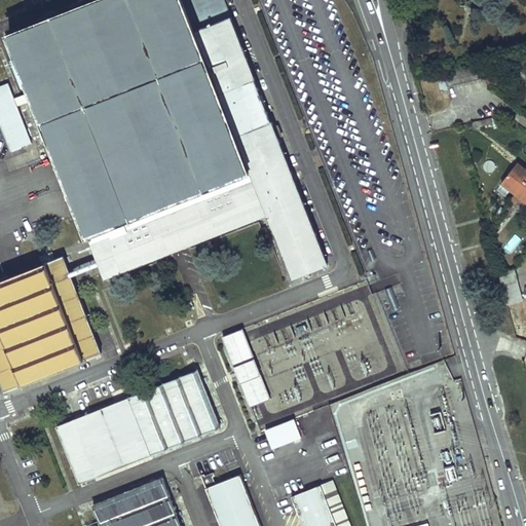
[(91,0),(37,22),(9,33),(107,278),(188,246),(190,250),(197,248),(195,243),(268,215),(294,278),(328,265),(278,139),(274,127),(272,122),(271,122),(254,80),(256,79),(224,0),(91,0)]
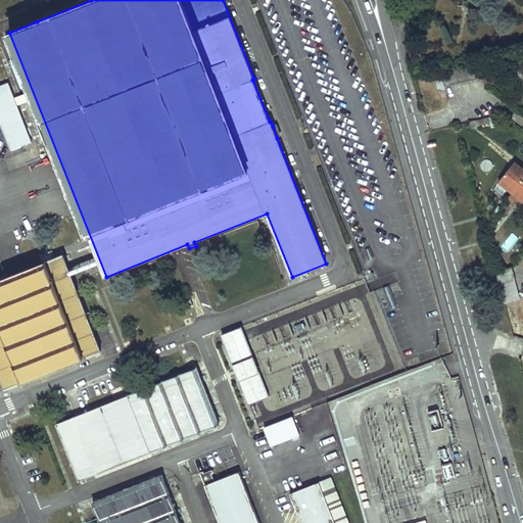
[(9,83),(0,86),(0,119),(12,150),(33,142),(9,83)]
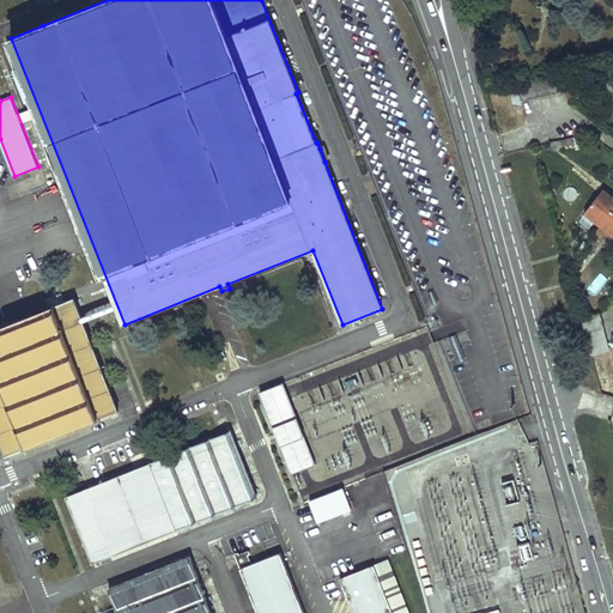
[(29,110),(18,115),(22,123),(32,119),(29,110)]
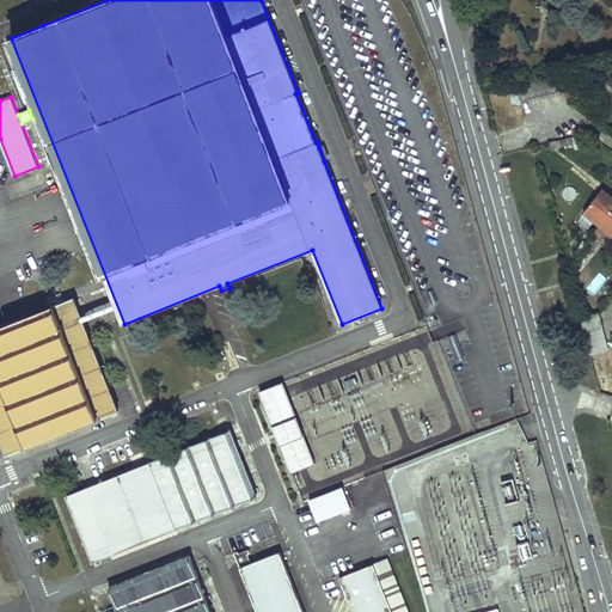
[(324,146),(319,148),(324,161),(330,160),(324,146)]
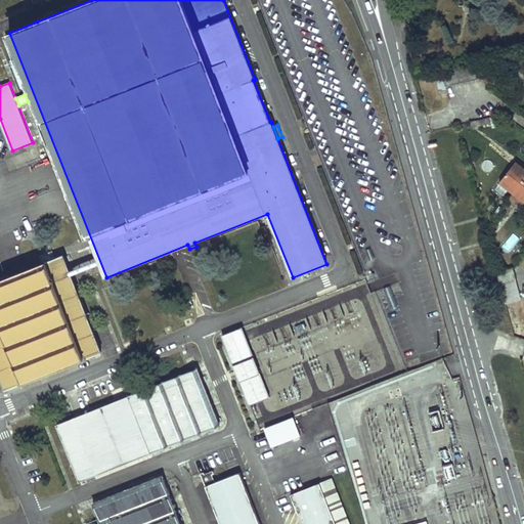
[(483,169),(492,171),(493,162),(485,160),(483,169)]
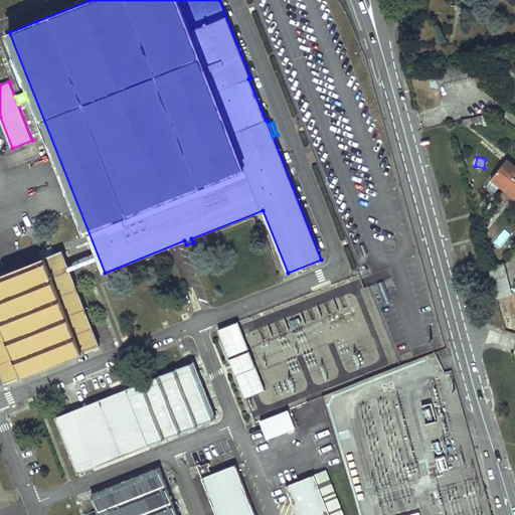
[(514,165),(507,159),(491,179),(514,198),(514,165)]
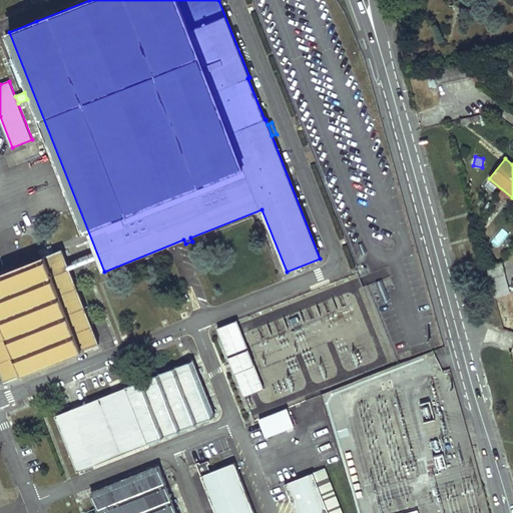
[(499,246),(509,232),(502,227),(492,242),(499,246)]
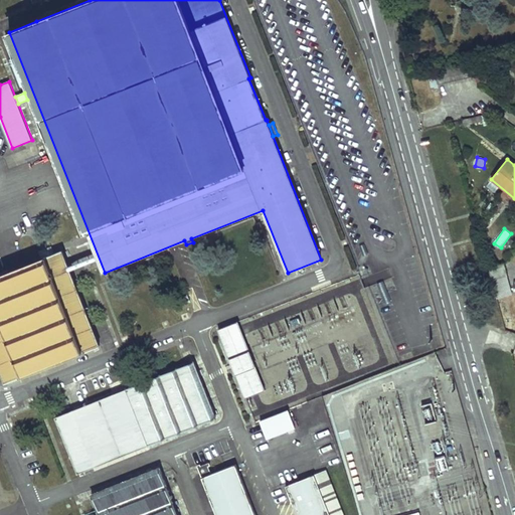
[(62,251),(0,276),(0,365),(7,383),(100,347),(62,251)]
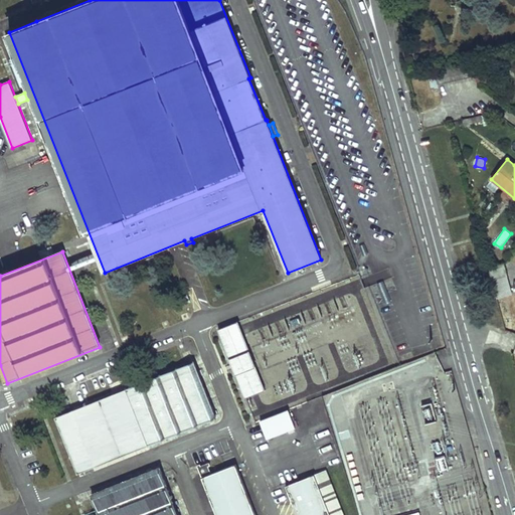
[(503,264),(488,268),(492,280),(507,276),(503,264)]
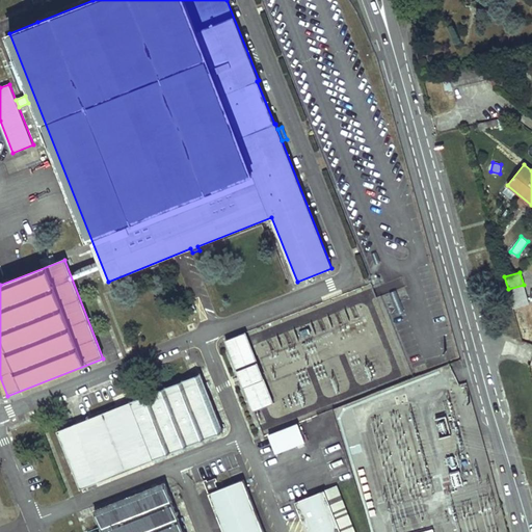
[(513,297),(515,307),(528,303),(526,295),(513,297)]
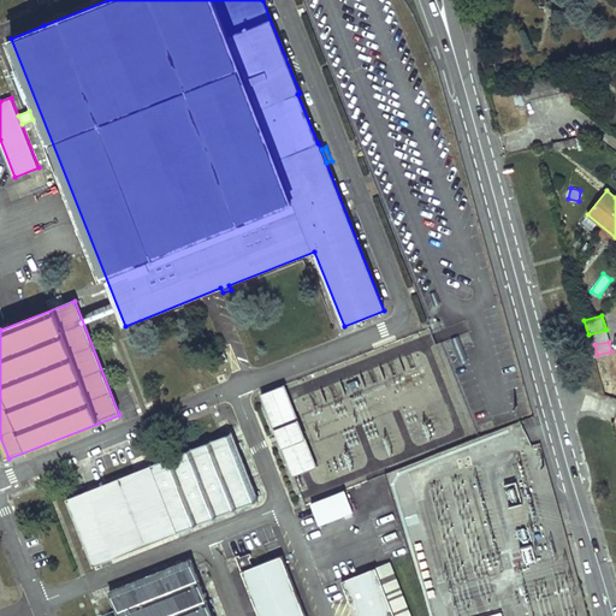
[(284,385),(262,395),(295,477),(306,472),(317,468),(284,385)]
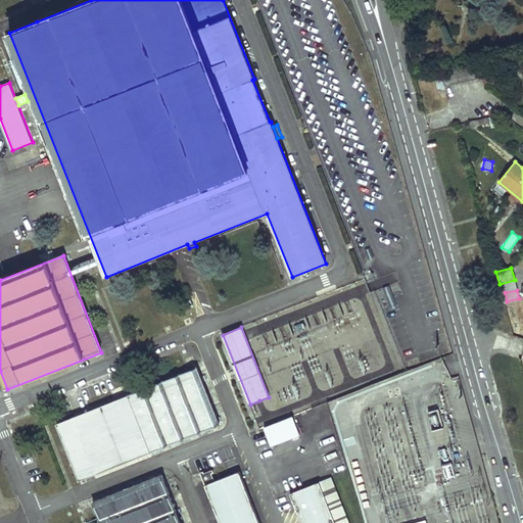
[(362,358),(362,370),(381,369),(381,358),(362,358)]
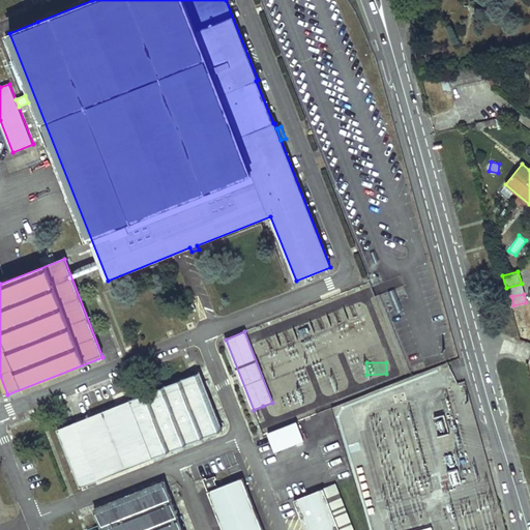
[(200,373),(75,422),(97,480),(223,431),(200,373)]
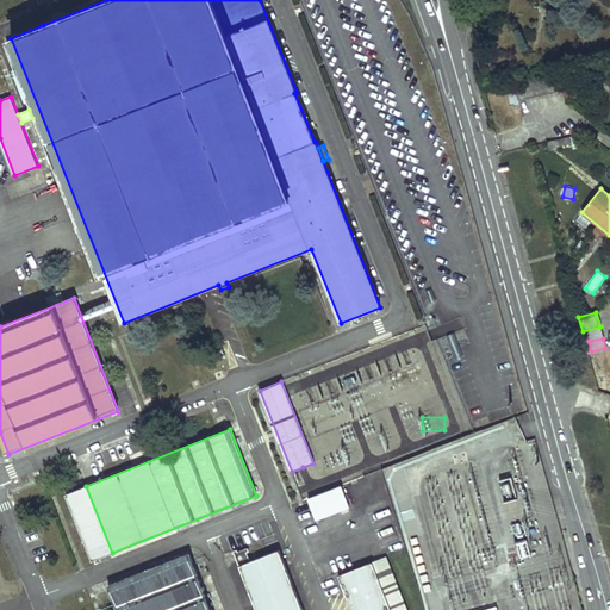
[(383,433),(387,448),(400,443),(396,429),(383,433)]
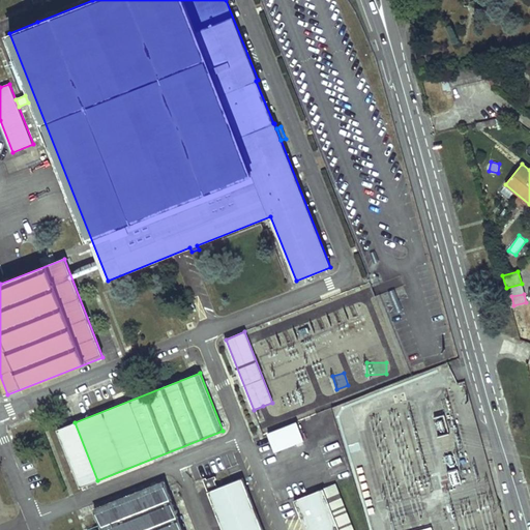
[(301,405),(317,400),(313,385),(296,390),(301,405)]
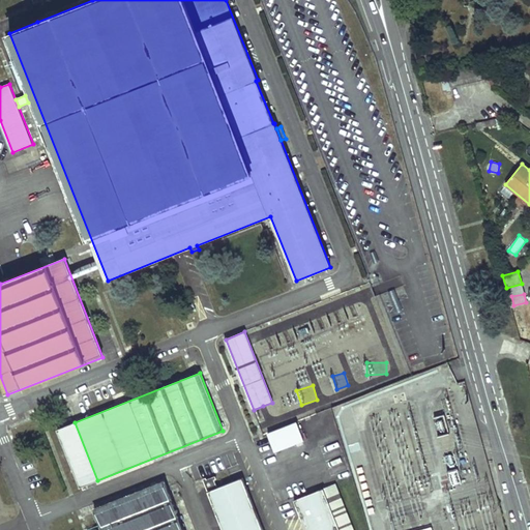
[(289,401),(274,402),(274,411),(289,411),(289,401)]
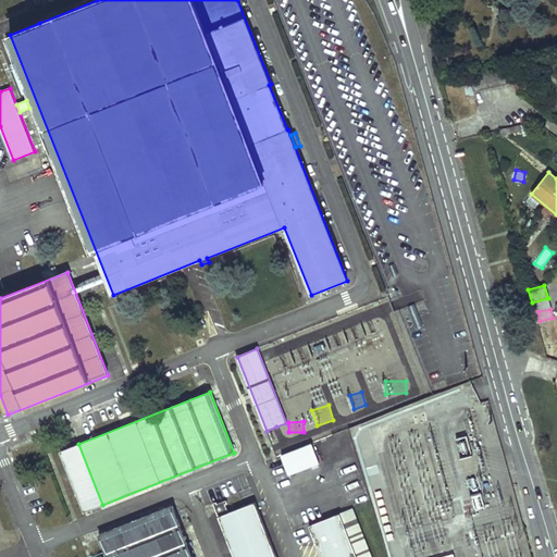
[(78,444),(60,450),(85,511),(102,505),(78,444)]
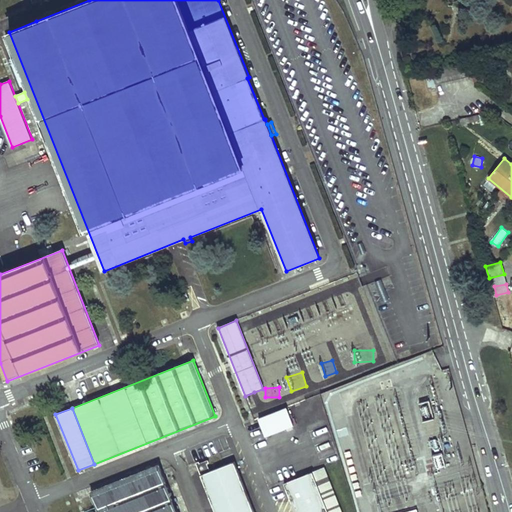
[(287,408),(258,419),(265,436),(293,425),(287,408)]
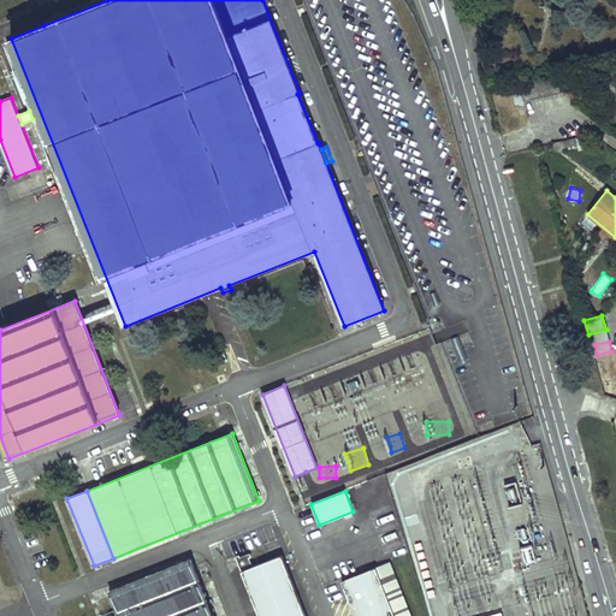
[(529,546),(519,551),(525,567),(535,562),(529,546)]
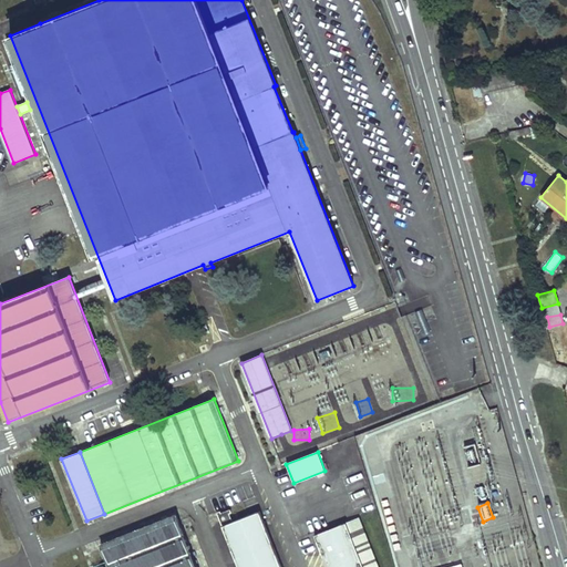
[(220,511),(217,512),(222,524),(232,519),(229,513),(232,513),(229,509),(220,513),(220,511)]
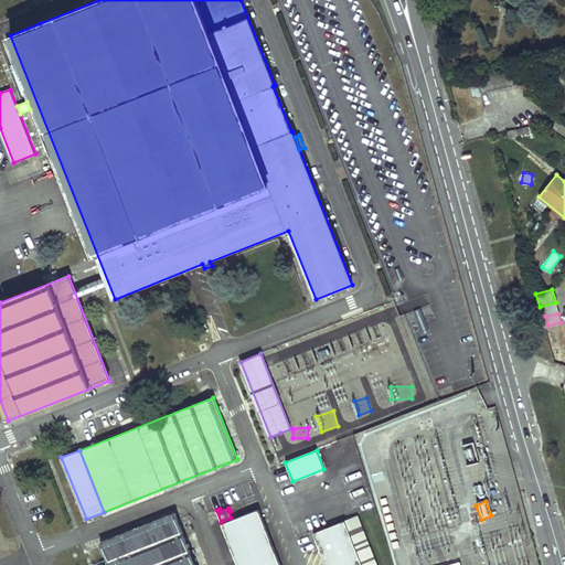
[(222,523),(238,564),(279,564),(258,509),(222,523)]
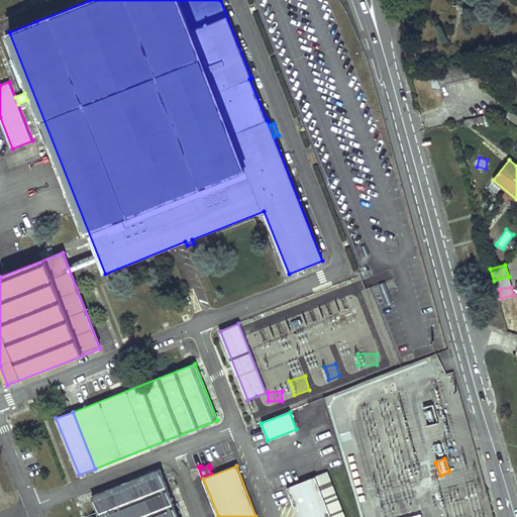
[(179,516),(161,470),(92,497),(99,516),(179,516)]
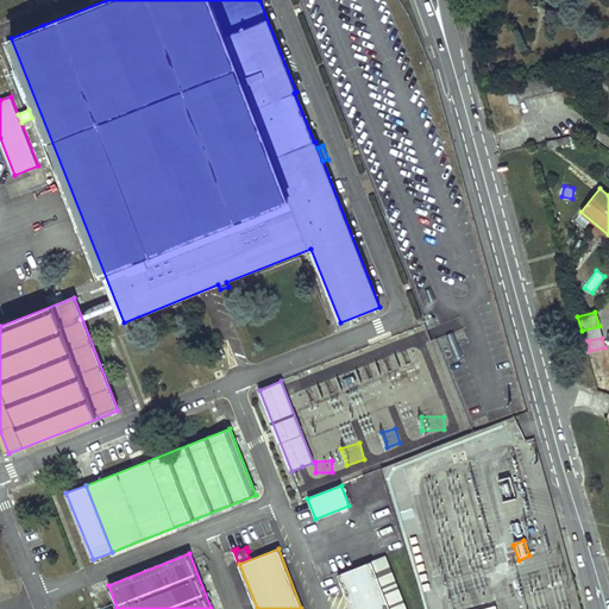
[(405,608),(384,557),(371,562),(389,608),(405,608)]
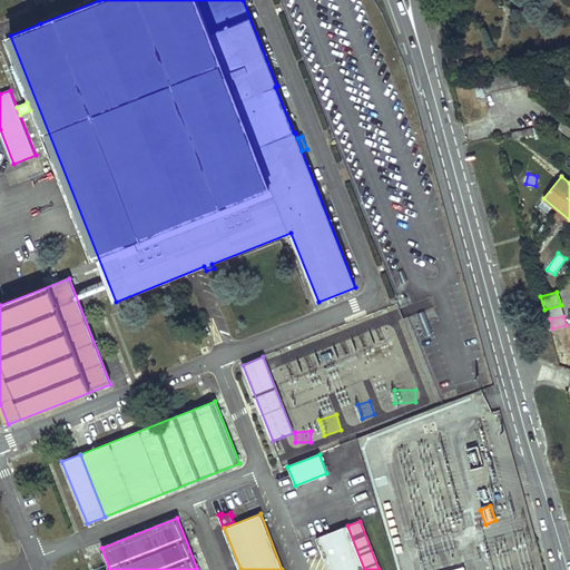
[(364,569),(347,526),(317,538),(330,569),(364,569)]
